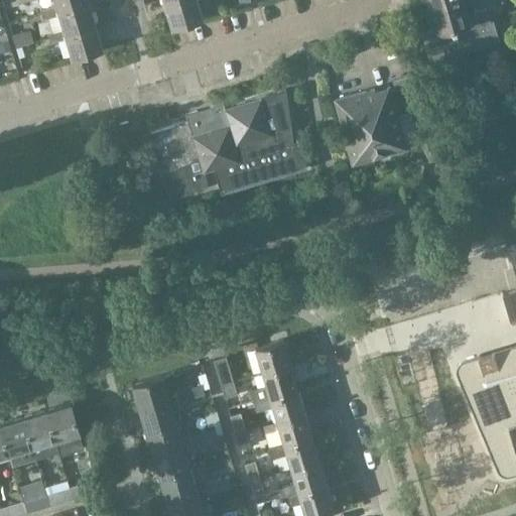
[(86,0),(85,0),(52,0),(54,6),(38,11),(39,14),(86,0)]
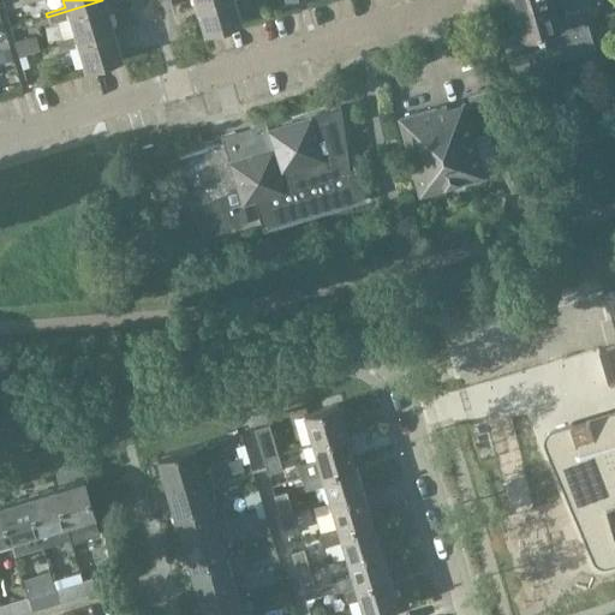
[(55,41),(57,46),(111,29),(102,0),(47,17),(49,24),(69,18),(73,36),(55,41)]
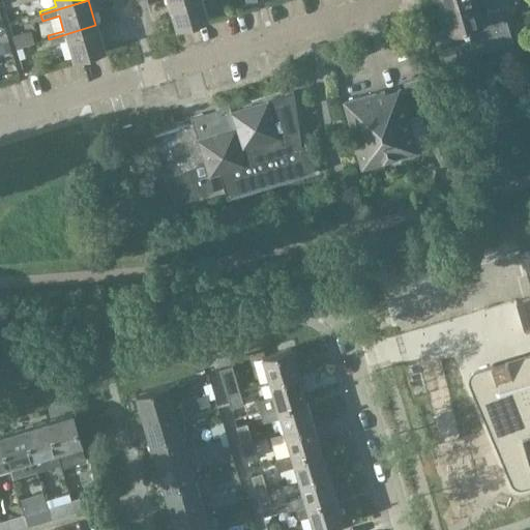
[(181,0),(168,4),(175,30),(206,21),(201,1),(203,0),(181,0)]
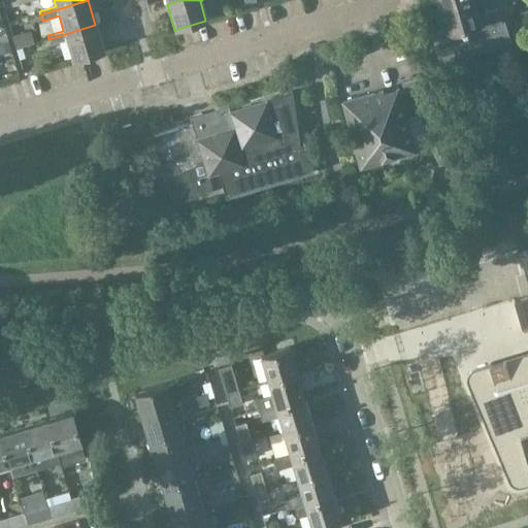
[(487,9),(484,0),(462,0),(435,8),(437,18),(436,20),(439,31),(442,32),(444,32),(444,33),(468,26),(479,61),(510,52),(507,41),(508,41),(502,20),(500,20),(496,7),(487,9)]
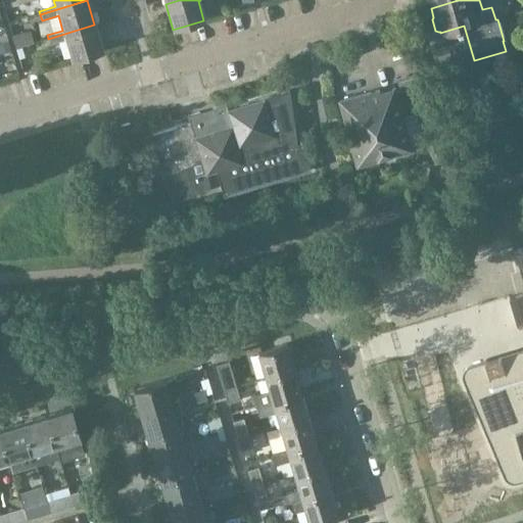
[(4,26),(9,41),(24,37),(19,21),(4,26)]
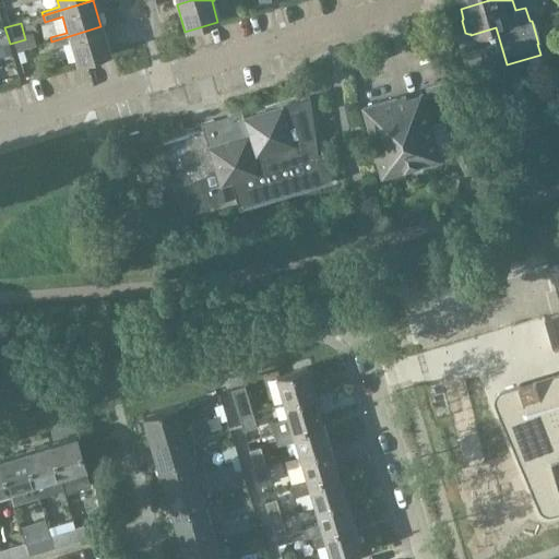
[(108,54),(100,26),(51,42),(52,47),(70,43),(75,63),(108,54)]
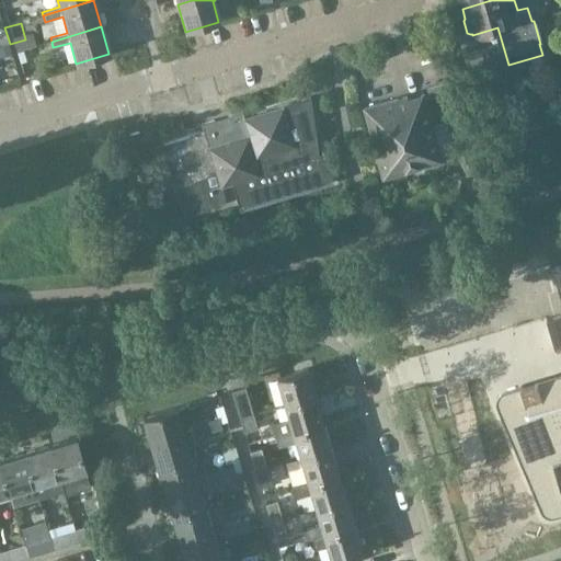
[(4,35),(0,35),(0,65),(11,63),(4,35)]
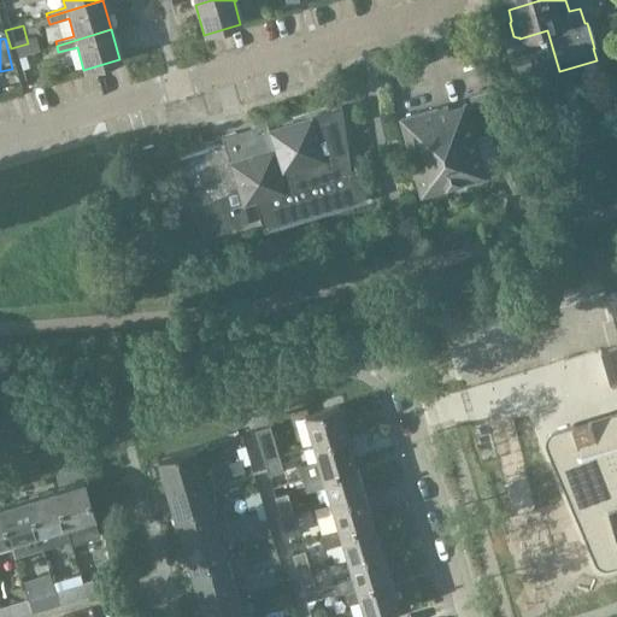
[(357,162),(358,166),(350,169),(341,107),(269,129),(268,123),(252,128),(256,141),(227,150),(225,146),(180,159),(203,239),(241,227),(246,217),(242,204),(257,200),(265,229),(370,199),(359,160),(357,162)]
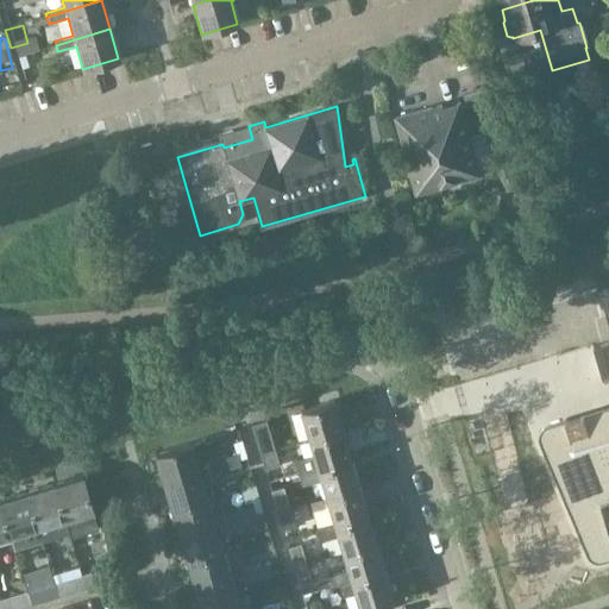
[(415,192),(478,174),(458,106),(444,111),(443,106),(394,120),(415,192)]
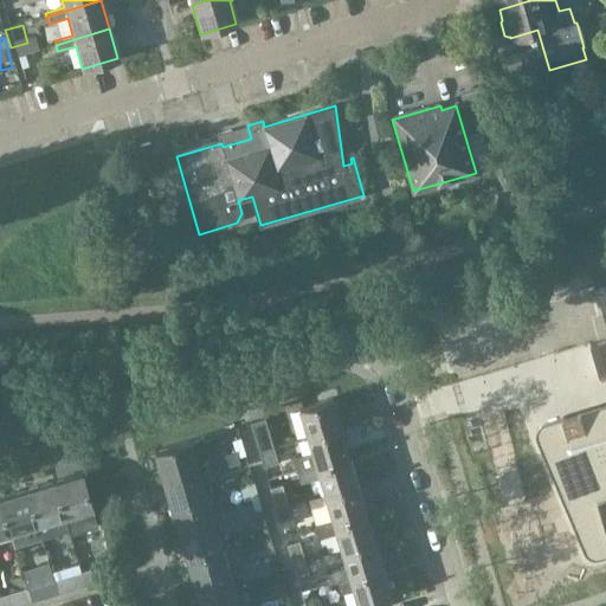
[(146,155),(154,153),(150,142),(133,147),(142,184),(153,180),(146,155)]
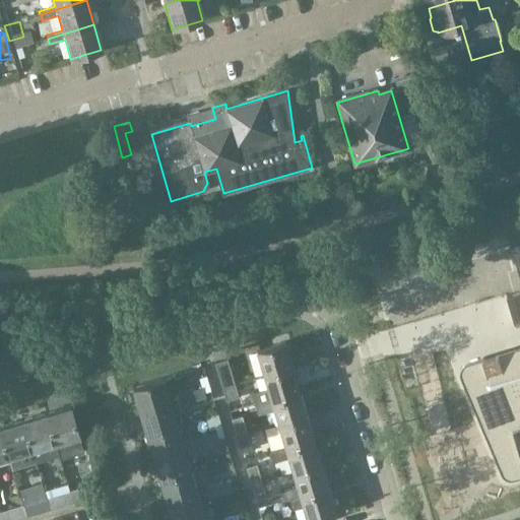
[(519,226),(504,232),(519,283),(519,285),(519,289),(519,290),(505,295),(514,328),(519,326),(519,226)]
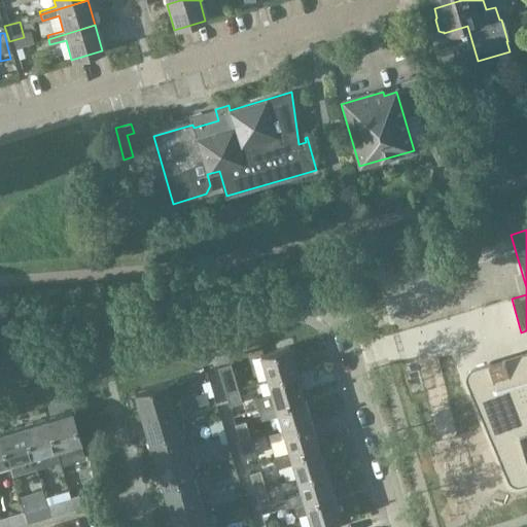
[(267,381),(295,372),(288,347),(258,355),(267,381)]
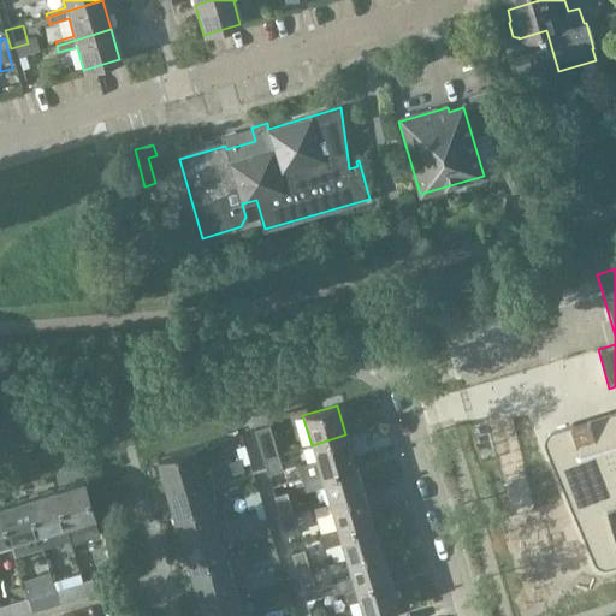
[(546,437),(545,439),(546,445),(594,558),(596,560),(597,561),(598,562),(599,563),(602,563),(603,563),(605,563),(606,563),(615,560),(615,410),(552,431),(550,432),(549,433),(548,434),(546,436),(546,437)]
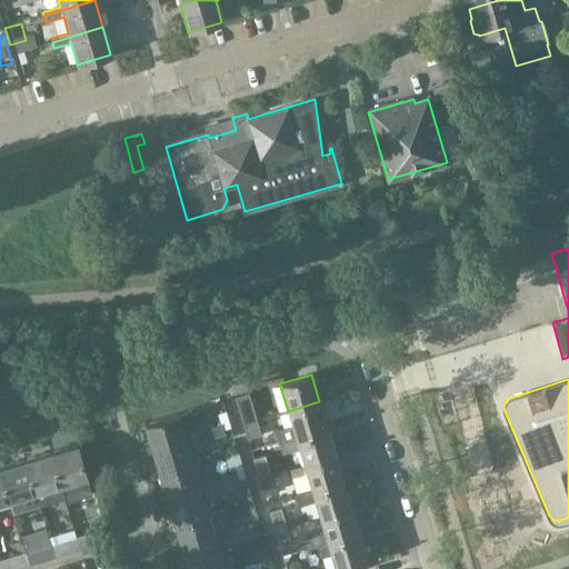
[(235,397),(242,425),(257,420),(248,392),(235,397)]
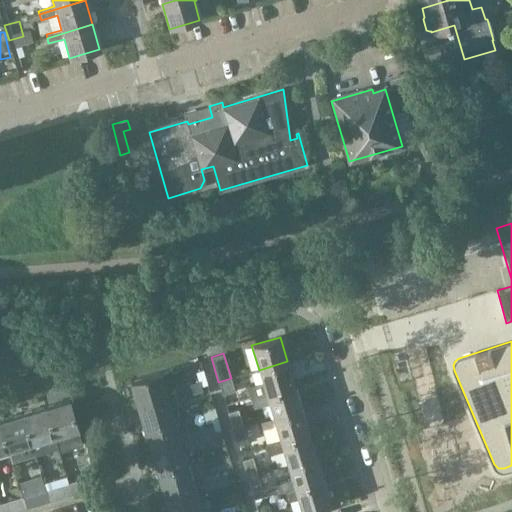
[(294,385),(287,361),(259,370),(263,383),(247,388),(250,398),(294,385)]
